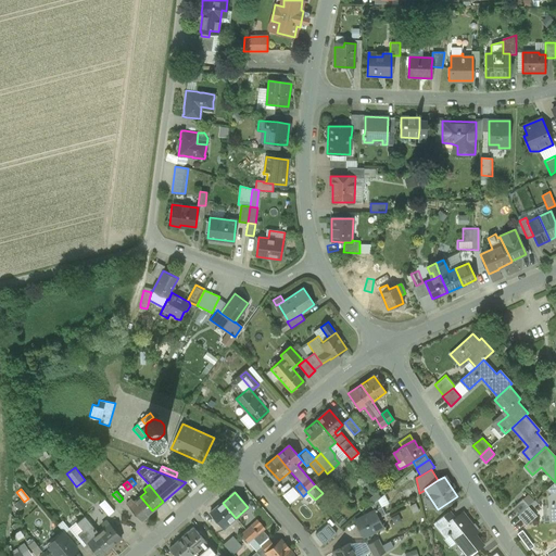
[(310,504),(315,500),(307,492),(303,496),(310,504)]
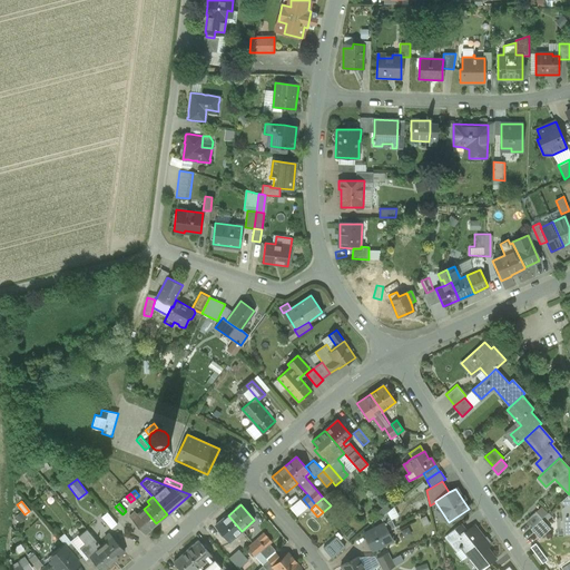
[(385,509),(389,518),(396,516),(393,507),(385,509)]
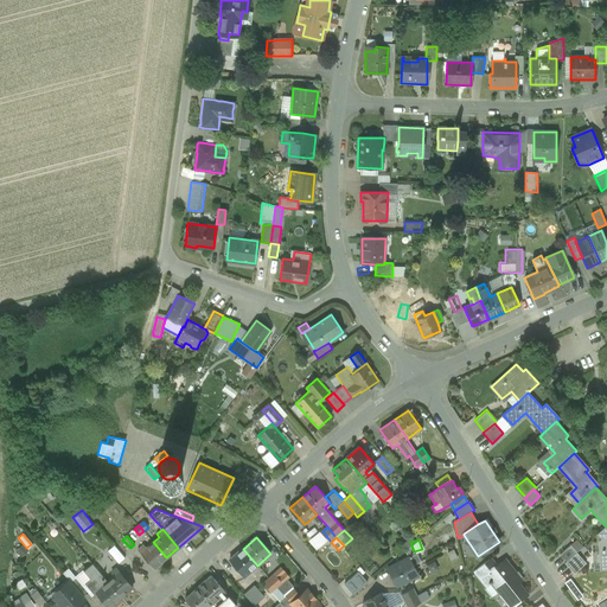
[(166,557),(153,542),(146,548),(144,545),(139,549),(154,568),(166,557)]
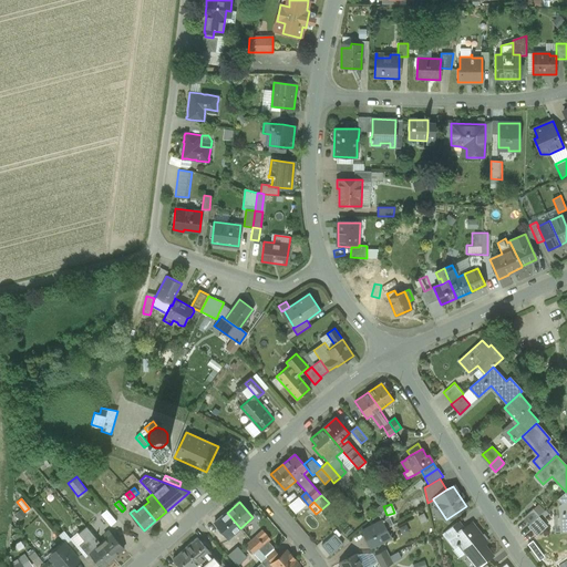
[(533,509),(523,518),(529,525),(538,516),(533,509)]
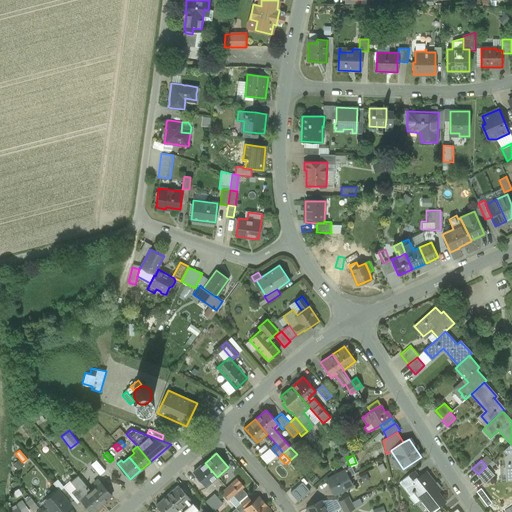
[(99,469),(93,461),(89,464),(95,472),(99,469)]
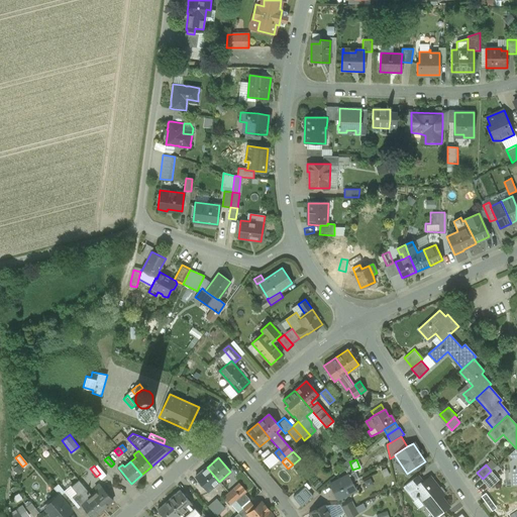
[(219,482),(207,468),(196,477),(208,491),(219,482)]
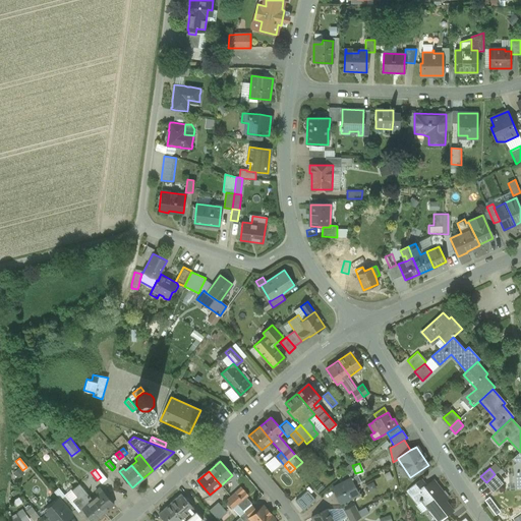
[(486,482),(484,483),(493,493),(503,483),(495,474),(486,482)]
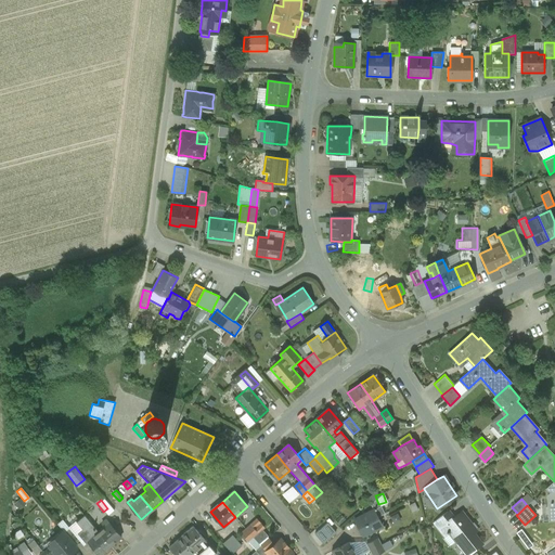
[(374,510),(355,519),(362,536),(382,526),(374,510)]
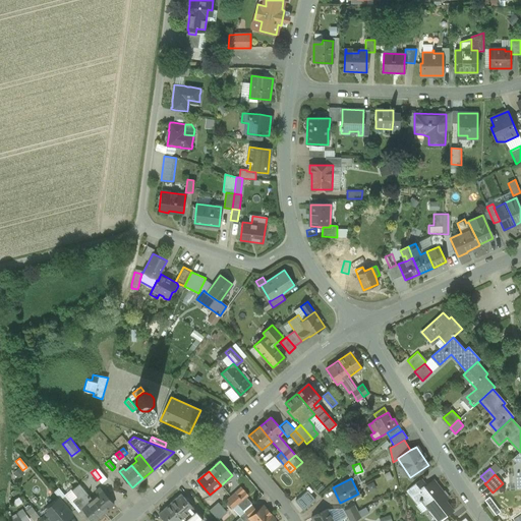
[(419,480),(408,489),(412,496),(424,485),(419,480)]
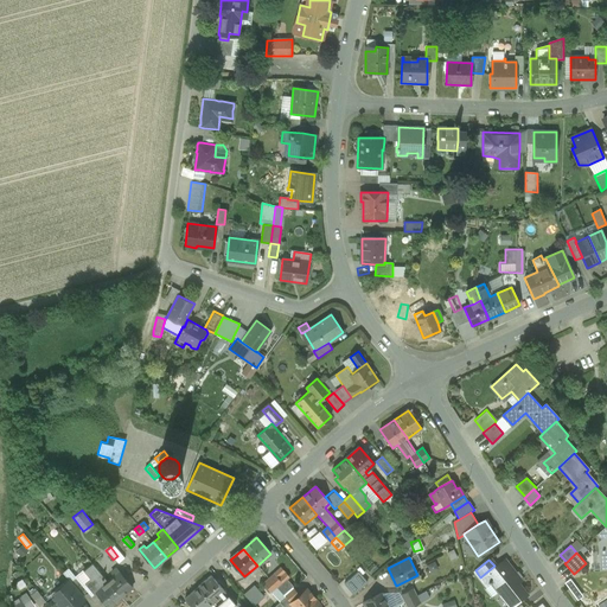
[(522,581),(505,561),(496,568),(494,566),(480,577),(479,577),(486,587),(491,585),(509,606),(511,606),(528,595),(518,583),(522,581)]
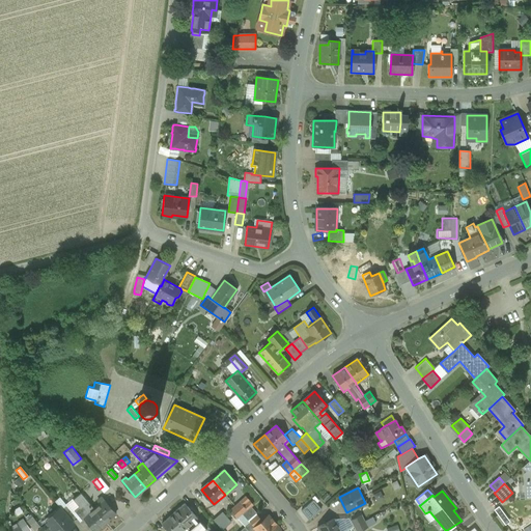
[(93,509),(80,494),(73,500),(79,506),(75,510),(82,520),(84,518),(94,530),(95,530),(106,523),(93,509)]
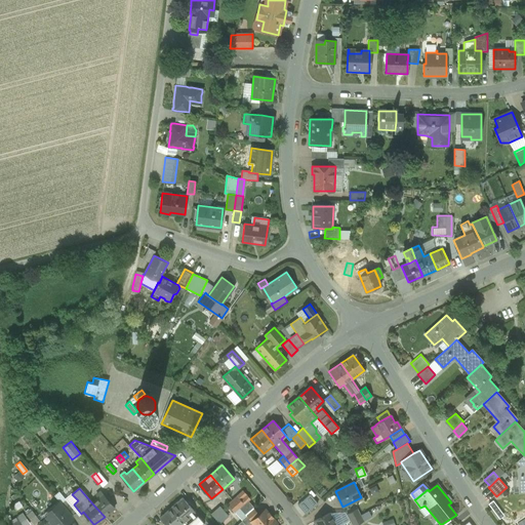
[(237,495),(244,505),(247,501),(250,499),(243,490),(237,495)]
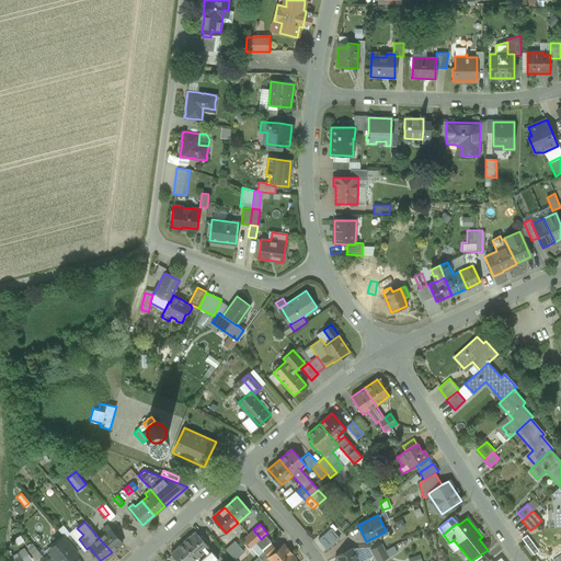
[(122,542),(107,525),(103,529),(105,533),(99,538),(111,551),(122,542)]
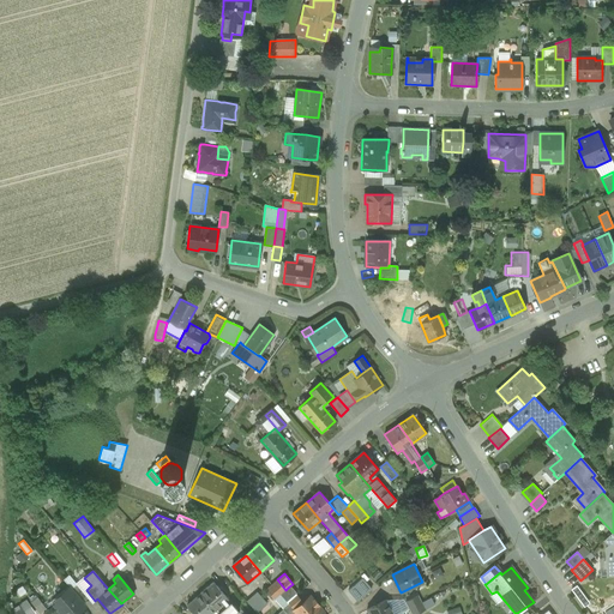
[(361,577),(345,589),(355,601),(371,589),(361,577)]
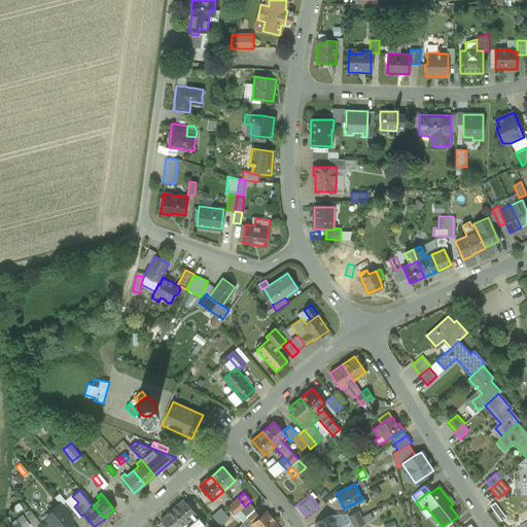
[(245,506),(238,497),(233,502),(240,511),(245,506)]
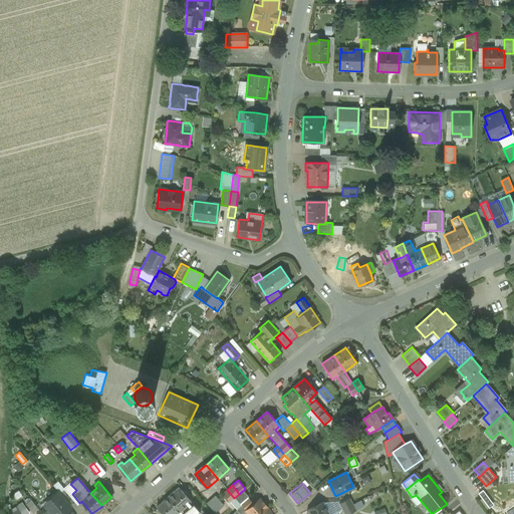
[(191,502),(179,487),(168,497),(180,511),(182,513),(197,513),(200,512),(193,504),(192,506),(189,503),(191,502)]
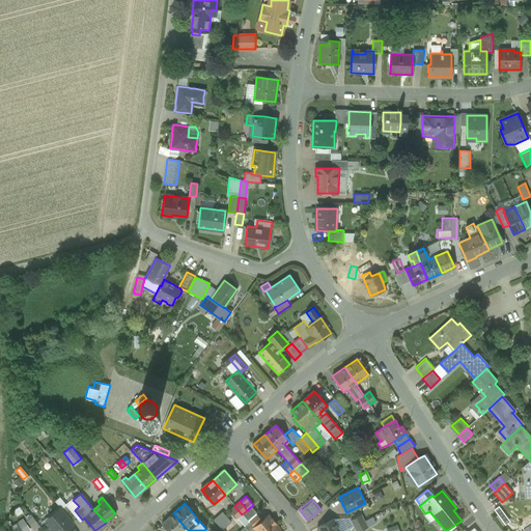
[(77,516),(66,505),(61,509),(72,521),(77,516)]
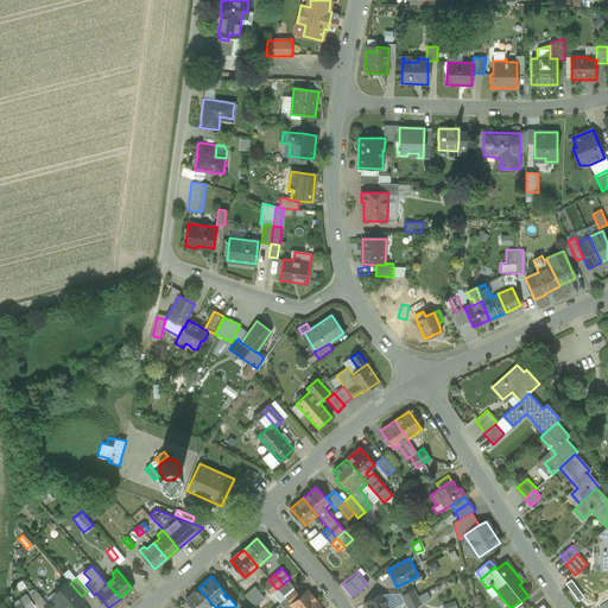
[(569,578),(563,583),(575,599),(581,594),(569,578)]
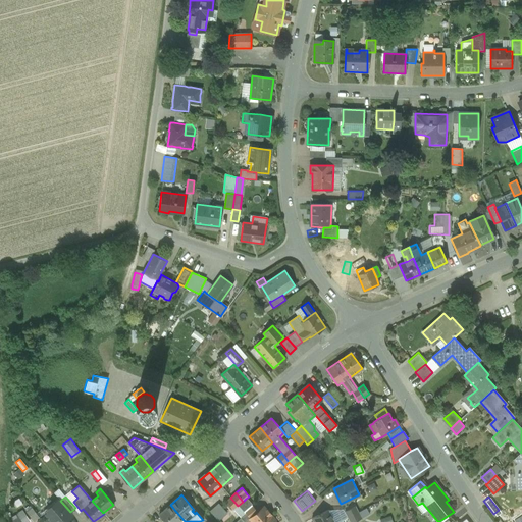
[(238,506),(230,498),(226,502),(233,510),(238,506)]
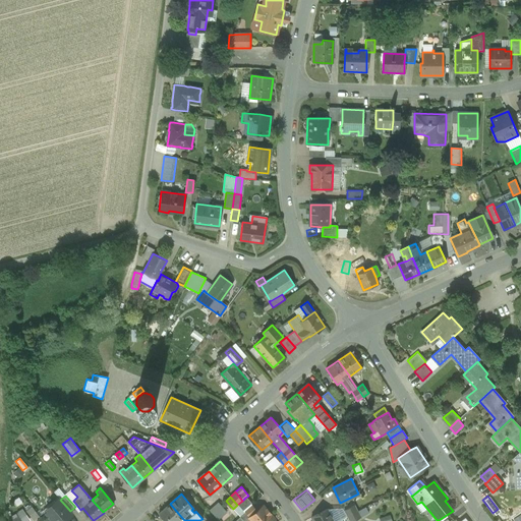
[(242,501),(237,505),(242,511),(250,504),(245,498),(242,501)]
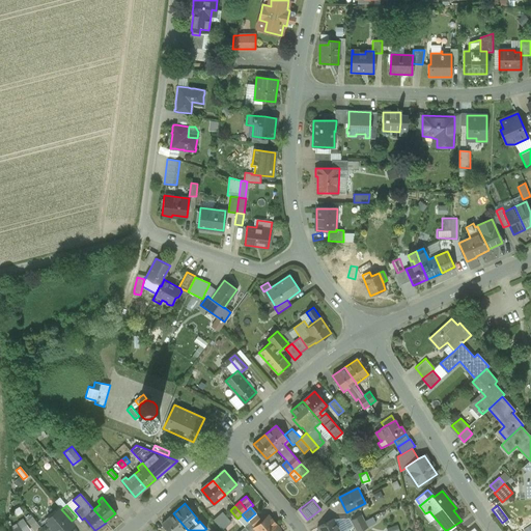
[(64,530),(74,524),(72,521),(61,509),(52,518),(46,523),(53,530),(64,530)]
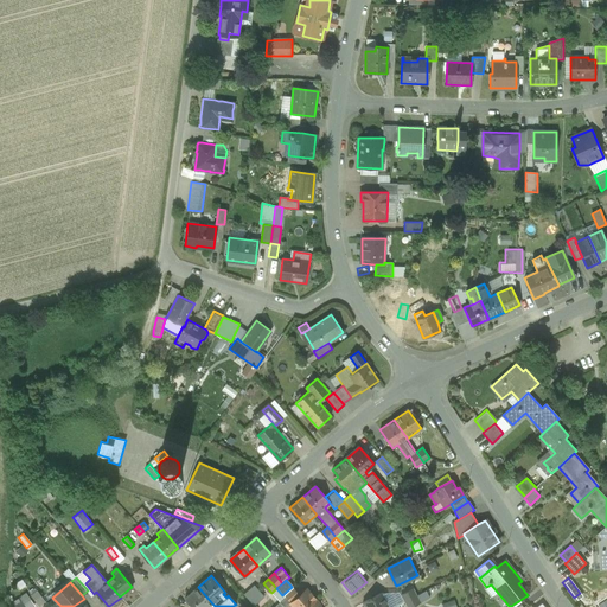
[(254,606),(259,606),(267,600),(253,583),(242,593),(254,606)]
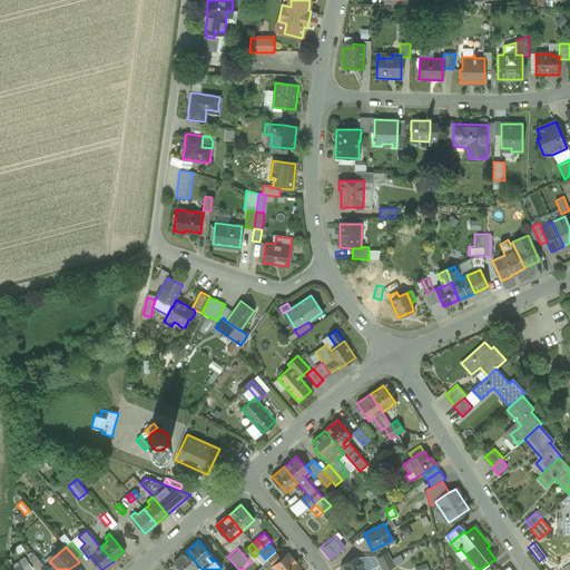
[(186,551),(174,561),(180,569),(195,569),(199,567),(186,551)]
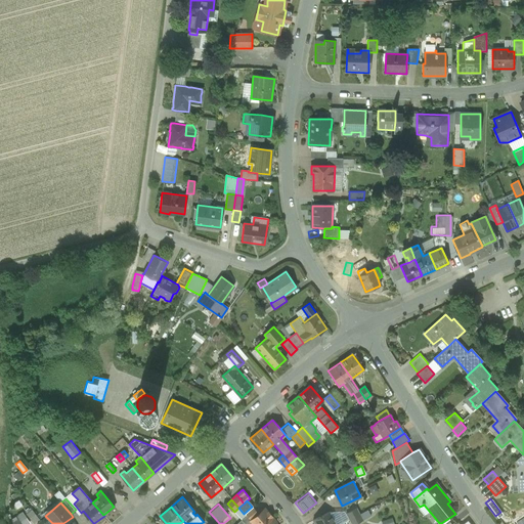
[(254,508),(246,515),(247,516),(250,520),(258,513),(254,508)]
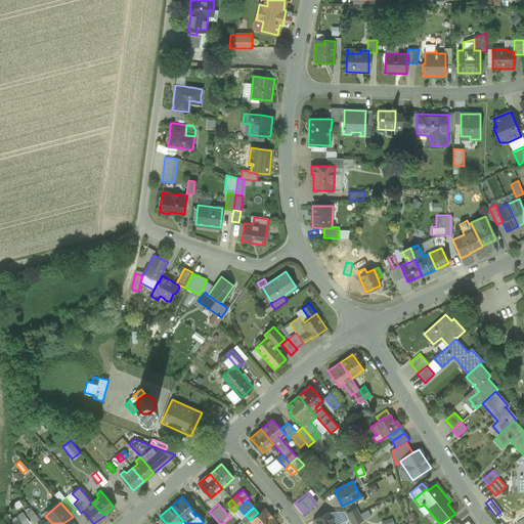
[(31,522),(37,519),(30,509),(25,512),(31,522)]
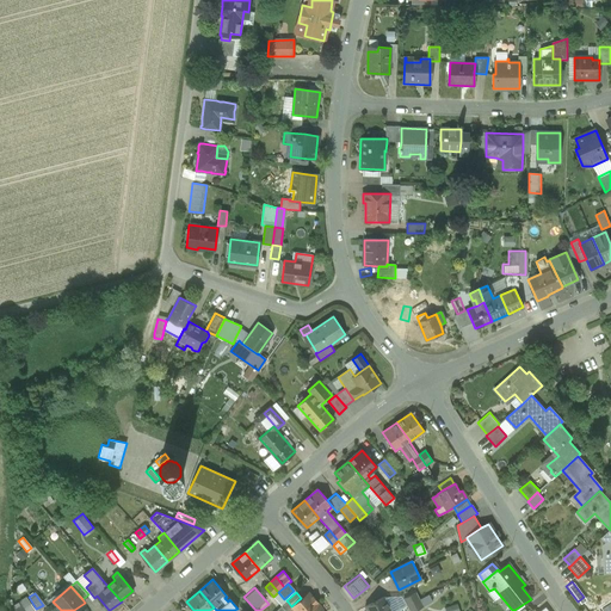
[(291,606),(291,608),(292,609),(295,610),(320,610),(322,609),(316,603),(318,602),(313,597),(312,598),(308,593),(291,606)]
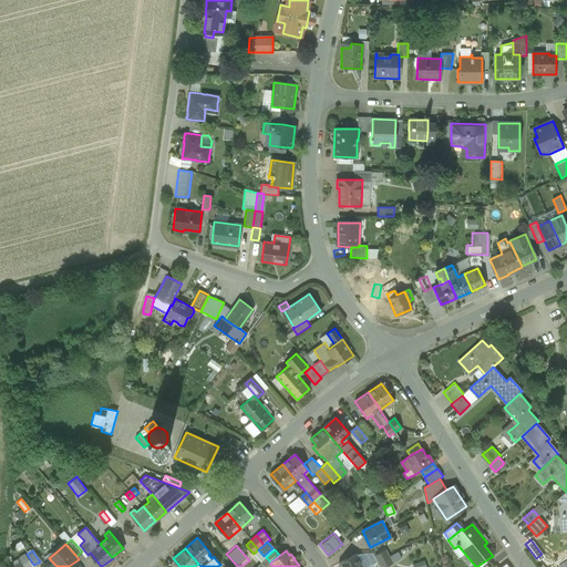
[(385,550),(375,556),(379,562),(389,556),(385,550)]
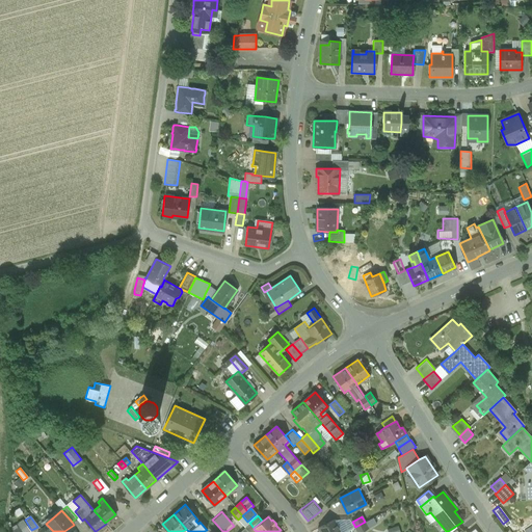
[(340,531),(335,521),(319,528),(320,531),(340,531)]
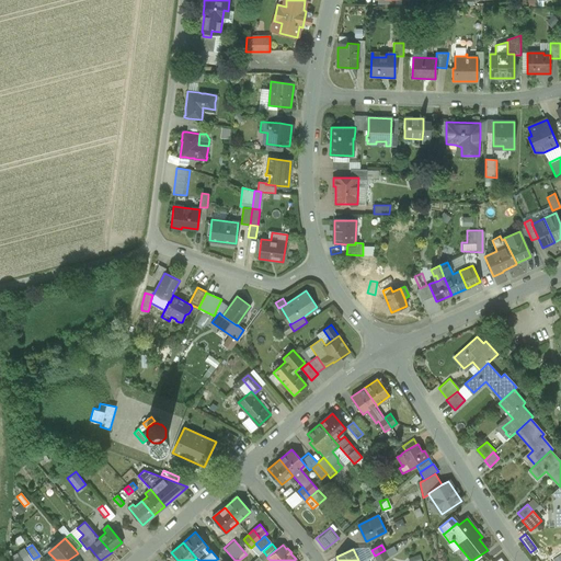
[(385,550),(375,556),(376,560),(378,560),(388,557),(385,550)]
